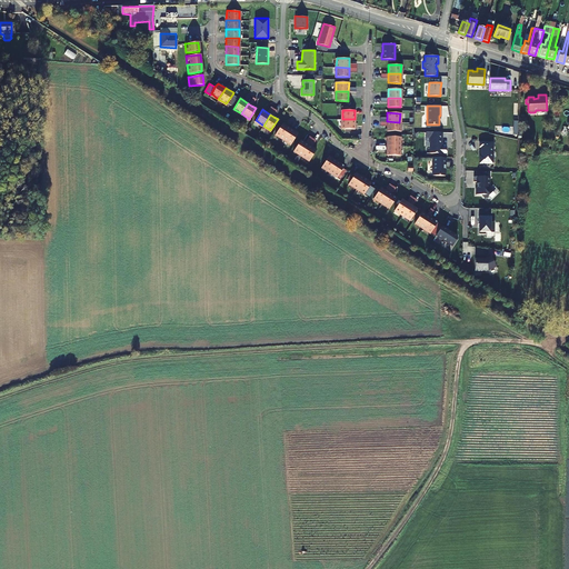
[(342,128),(355,129),(355,119),(342,119),(342,128)]
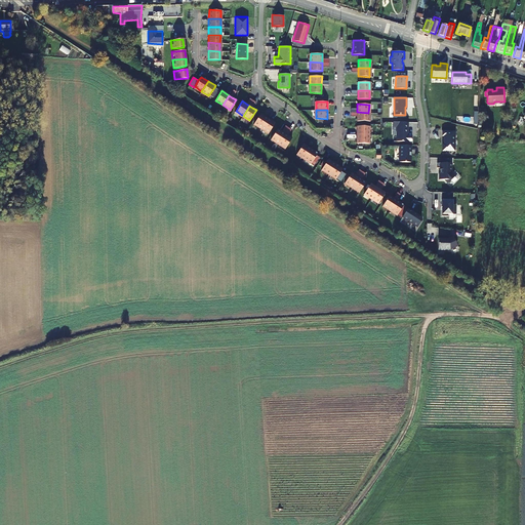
[(368,113),(357,112),(357,116),(357,121),(368,121),(368,113)]
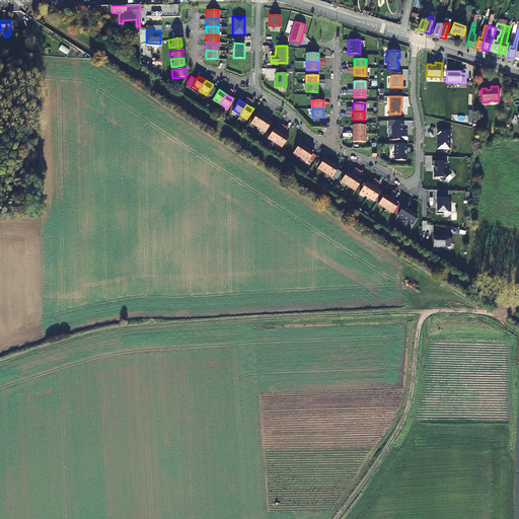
[(251,122),(258,126),(265,117),(257,112),(251,122)]
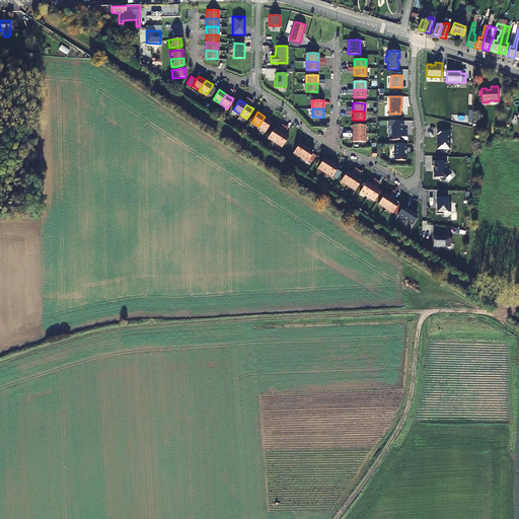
[(265,117),(258,126),(266,131),(272,121),(265,117)]
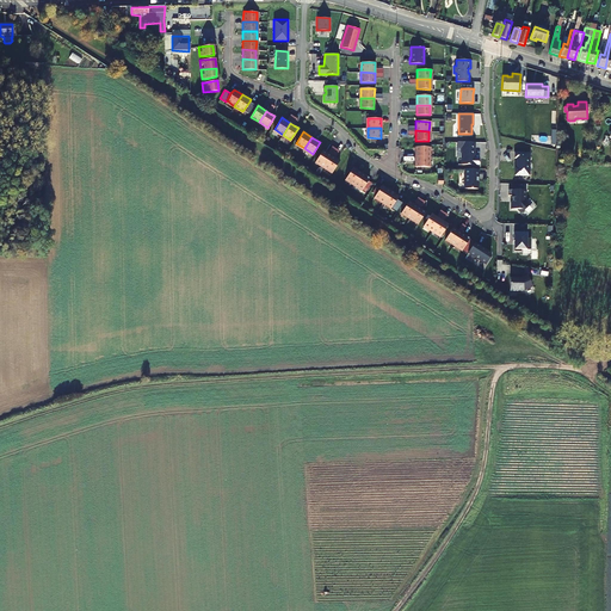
[(479,165),(479,158),(474,158),(474,154),(474,142),(457,142),(457,147),(461,147),(461,164),(474,165),(474,164),(479,165)]
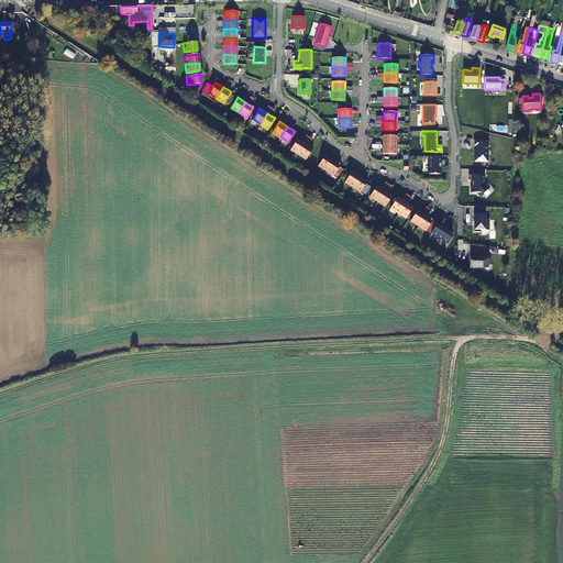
[(383,135),(383,144),(395,144),(395,135),(383,135)]
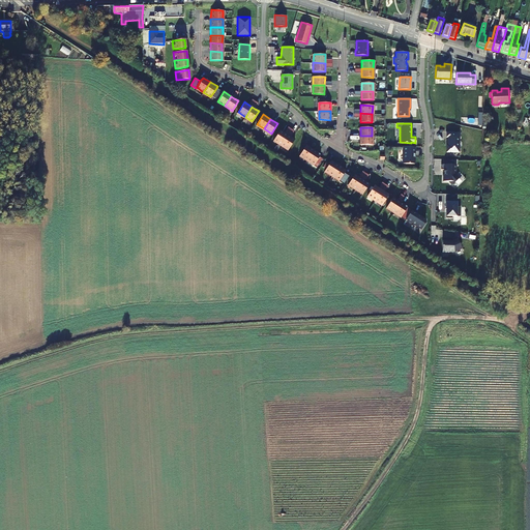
[(273,140),(281,144),(287,135),(285,133),(280,129),(273,140)]
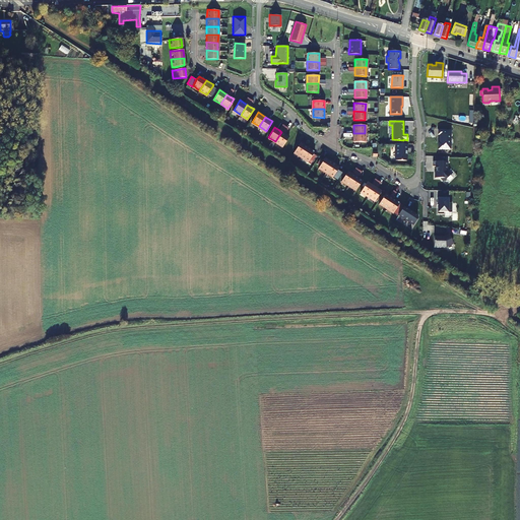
[(281,132),(275,141),(282,146),(288,136),(284,133),(281,132)]
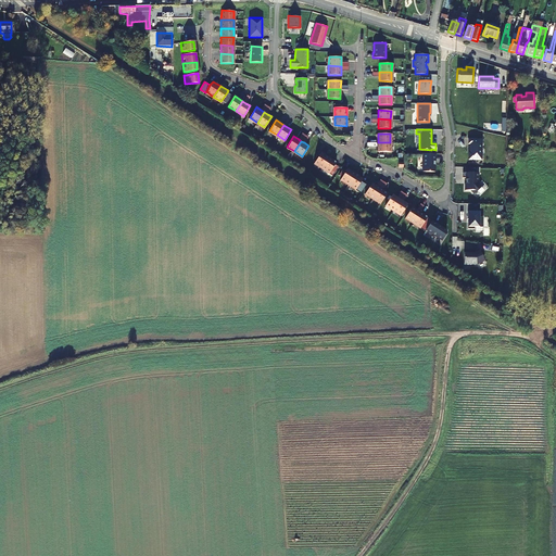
[(390,142),(378,142),(377,151),(390,151),(390,142)]
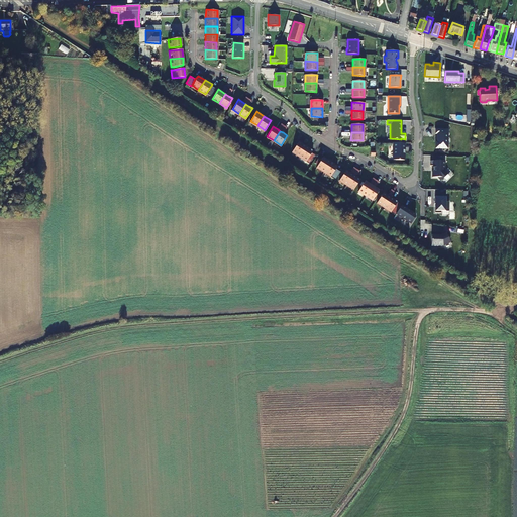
[(293,150),(299,156),(306,145),(299,141),(293,150)]
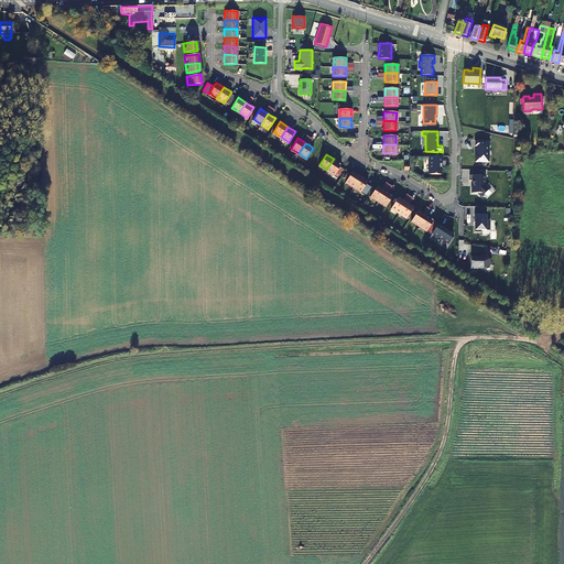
[(442,163),(442,156),(430,155),(430,160),(429,160),(429,166),(430,166),(430,174),(441,174),(442,163)]
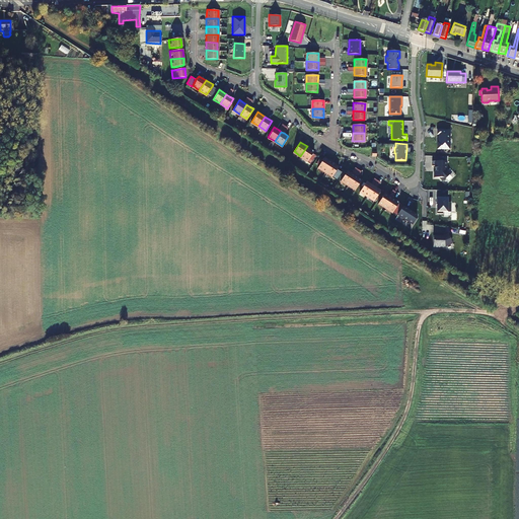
[(307,146),(300,156),(307,160),(309,158),(312,153),(314,151),(307,146)]
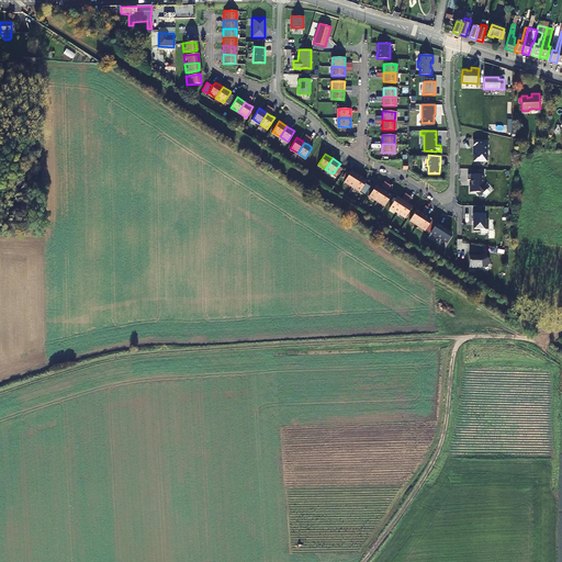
[(345,180),(352,186),(359,175),(351,170),(349,172),(346,179),(345,180)]
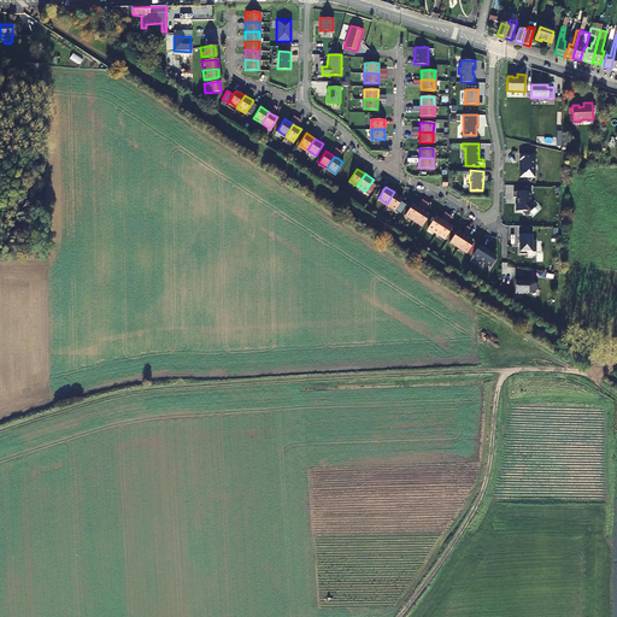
[(394,192),(387,204),(395,209),(400,201),(403,198),(394,192)]
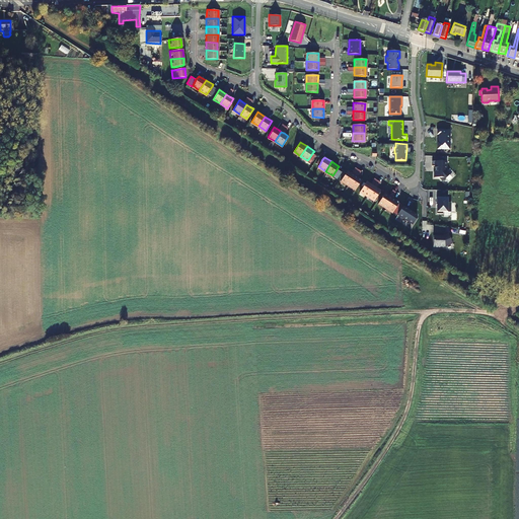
[(432,161),(432,166),(435,166),(435,171),(434,171),(434,178),(440,178),(443,181),(449,174),(446,171),(446,165),(447,165),(447,161),(432,161)]
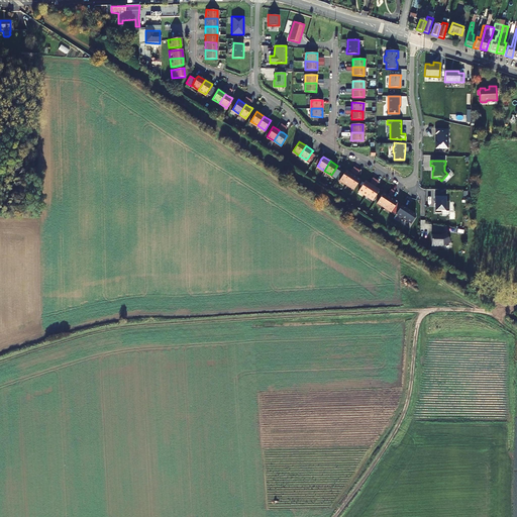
[(340,172),(335,169),(331,175),(336,178),(340,172)]
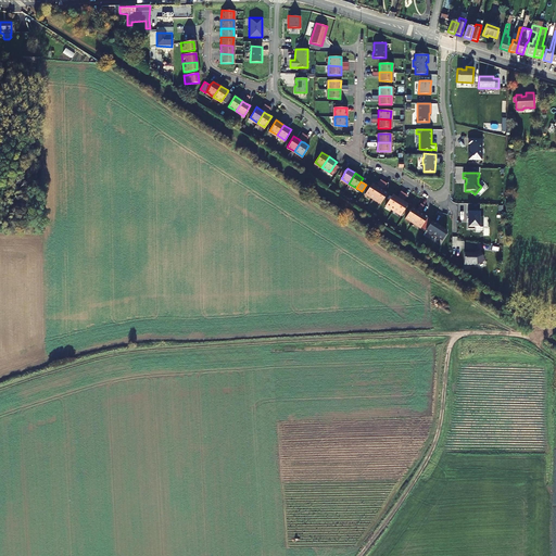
[(365,193),(373,198),(379,187),(377,186),(371,182),(365,193)]
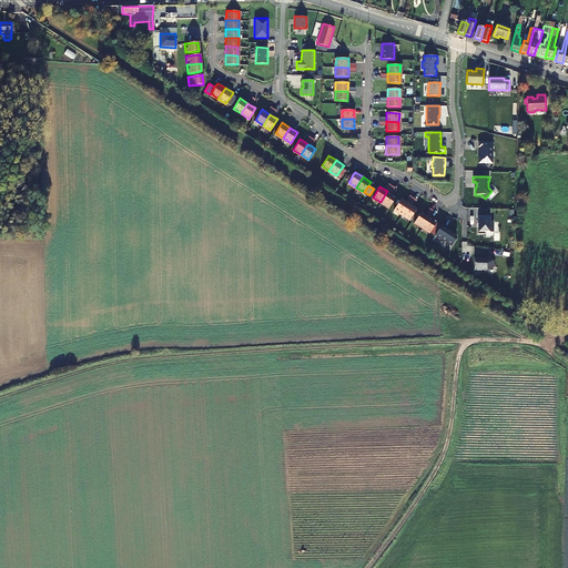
[(387,191),(381,202),(388,206),(395,196),(391,193),(387,191)]
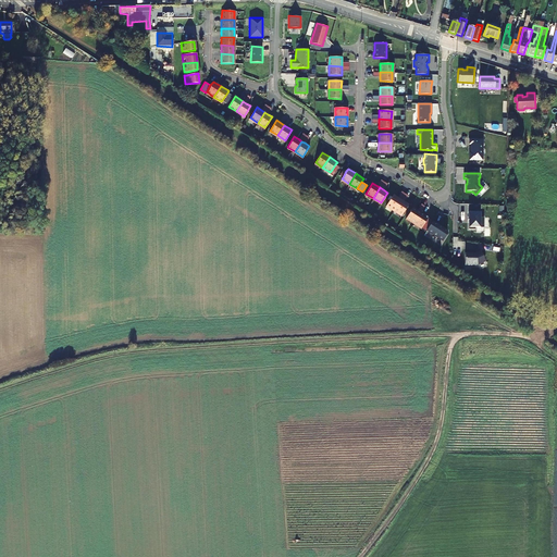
[(386,205),(394,210),(400,199),(398,198),(393,195),(386,205)]
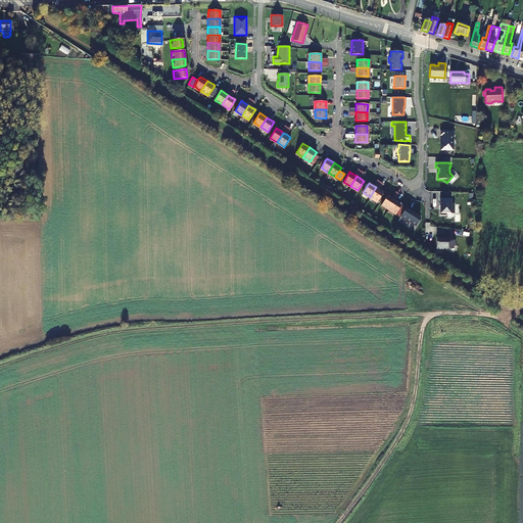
[(376,187),(370,197),(377,201),(383,192),(379,189),(376,187)]
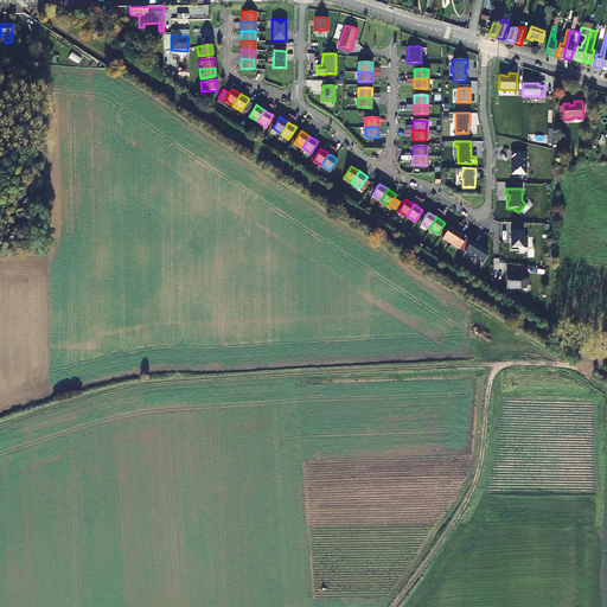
[(510,238),(511,238),(510,249),(517,249),(517,248),(526,248),(526,236),(523,236),(523,223),(510,222),(510,238)]
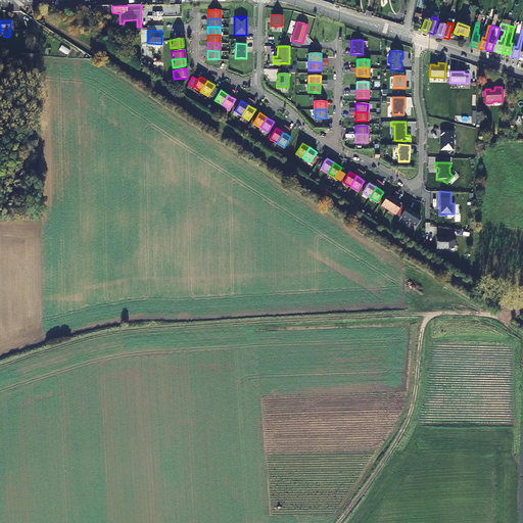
[(381,204),(388,208),(394,199),(392,197),(388,194),(381,204)]
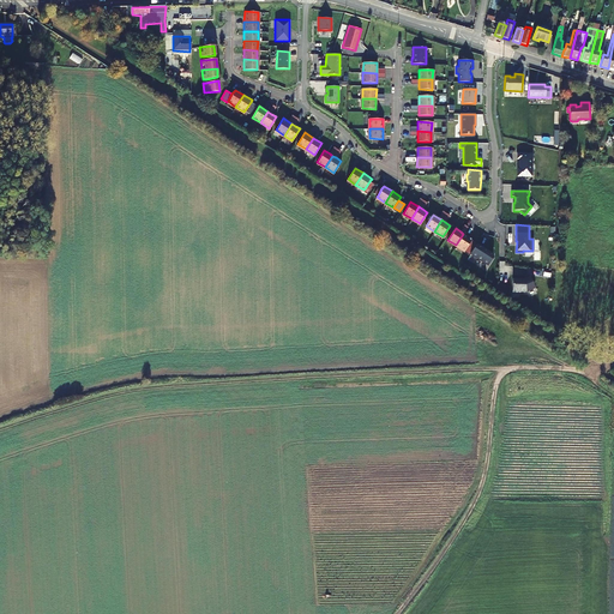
[(463,234),(456,245),(464,251),(471,240),(471,239),(463,234)]
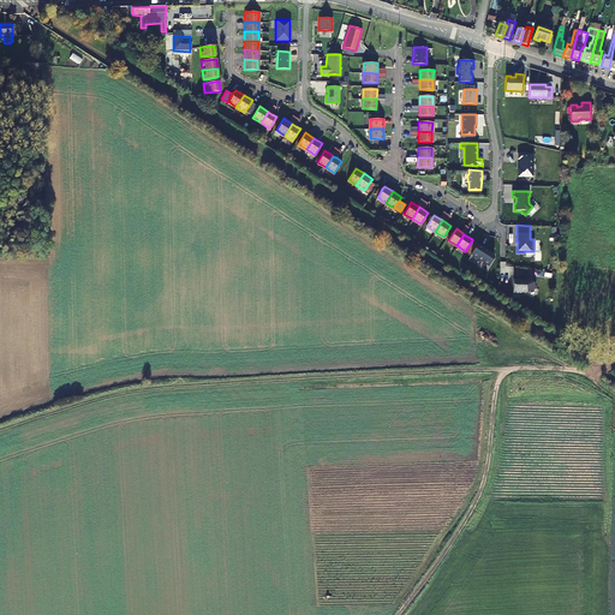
[(471,254),(477,244),(472,240),(465,251),(465,252),(470,255),(471,254)]
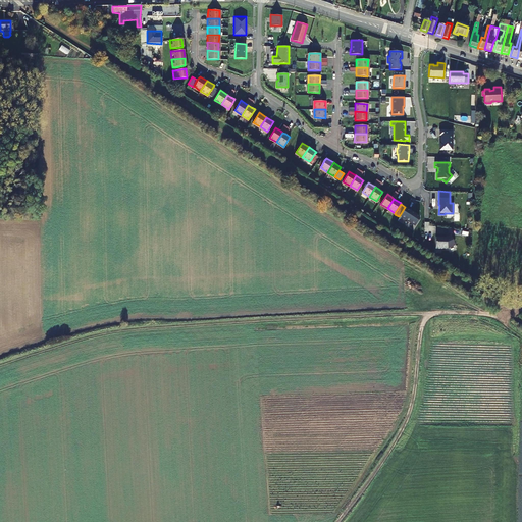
[(419,216),(405,207),(400,215),(415,225),(419,219),(419,216)]
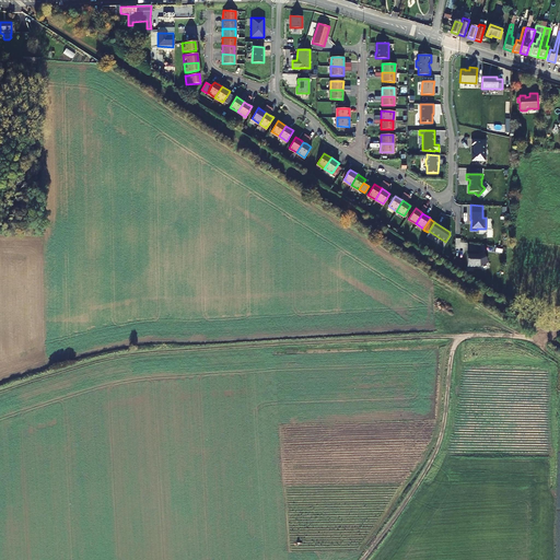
[(467,254),(467,266),(474,266),(480,266),(488,263),(482,251),(478,253),(478,254),(467,254)]
